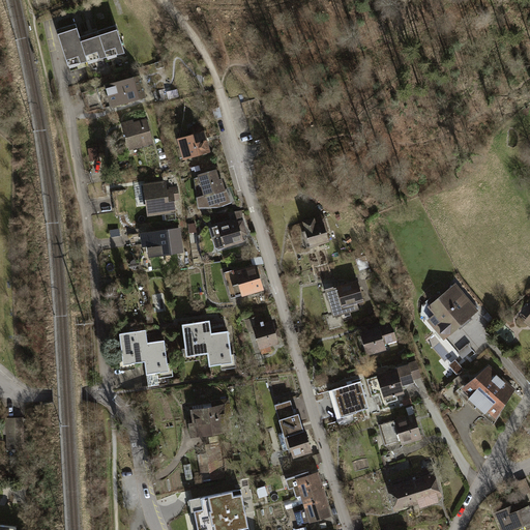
[(57,31),(68,65),(87,62),(79,37),(76,25),(57,31)]
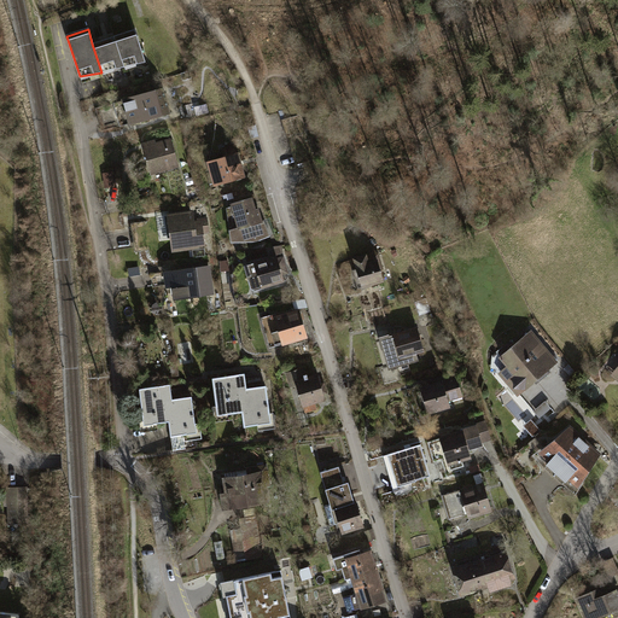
[(114,38),(123,68),(146,63),(135,30),(114,38)]
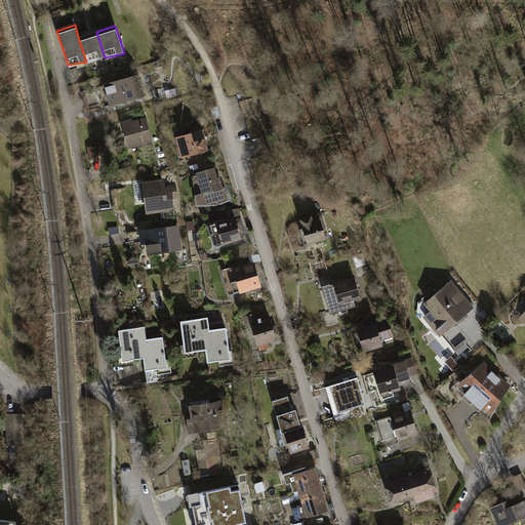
[(78,37),(86,62),(105,57),(96,32),(78,37)]
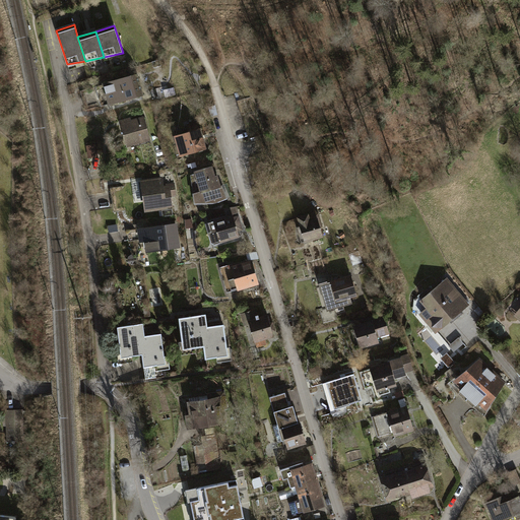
[(137,75),(104,84),(110,105),(143,95),(137,75)]
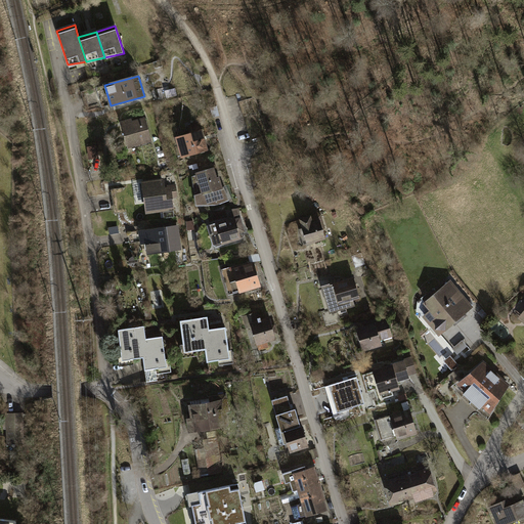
[(123,125),(128,149),(151,144),(145,120),(123,125)]
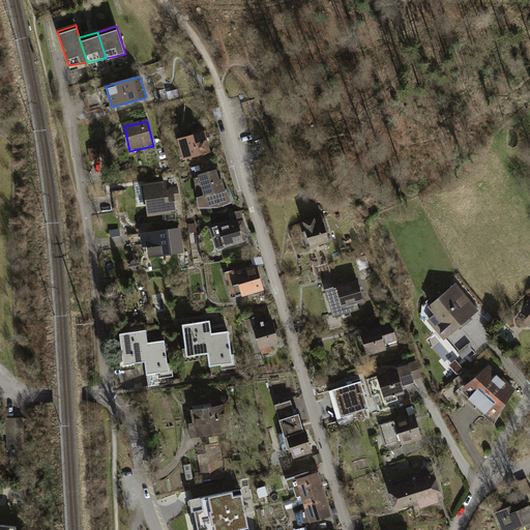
[(205,134),(178,141),(183,163),(211,155),(205,134)]
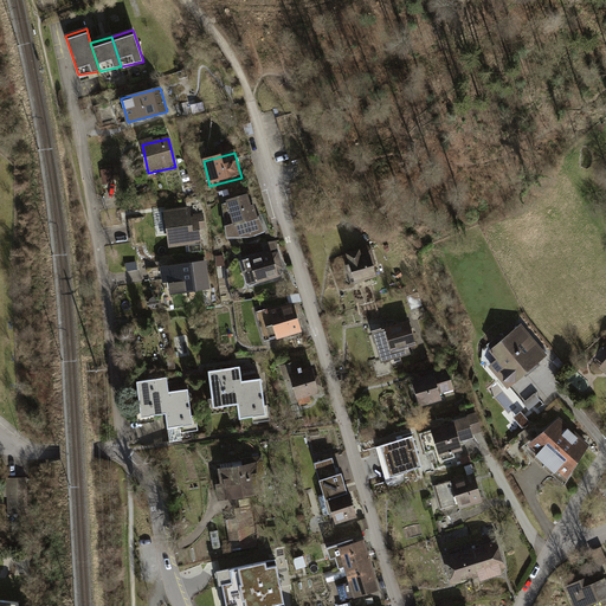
[(111,171),(101,172),(103,185),(113,184),(111,171)]
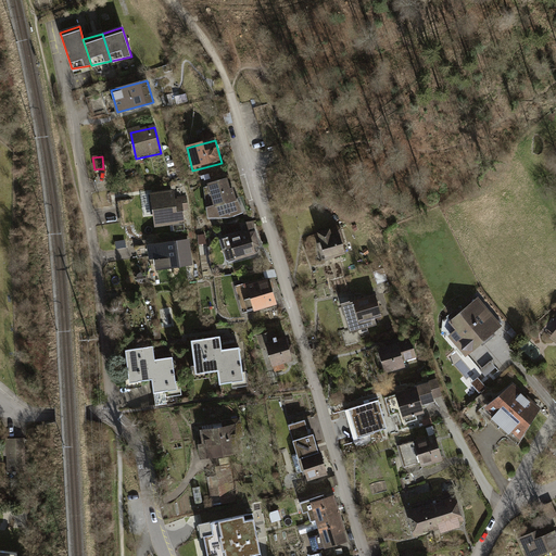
[(230,190),(227,179),(203,188),(209,222),(229,219),(243,215),(235,189),(230,190)]
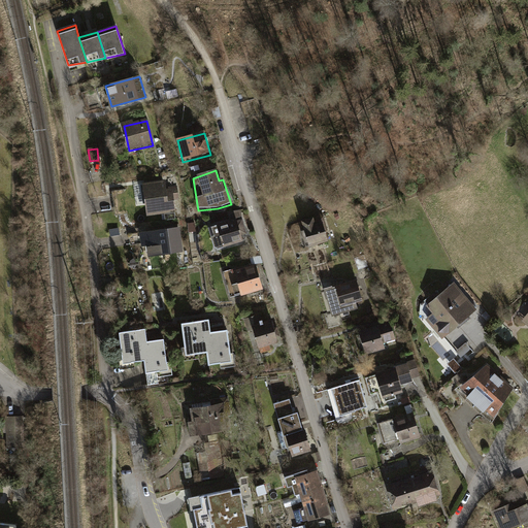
[(145,205),(146,217),(176,213),(174,202),(179,201),(177,186),(165,188),(164,182),(135,185),(137,206),(145,205)]
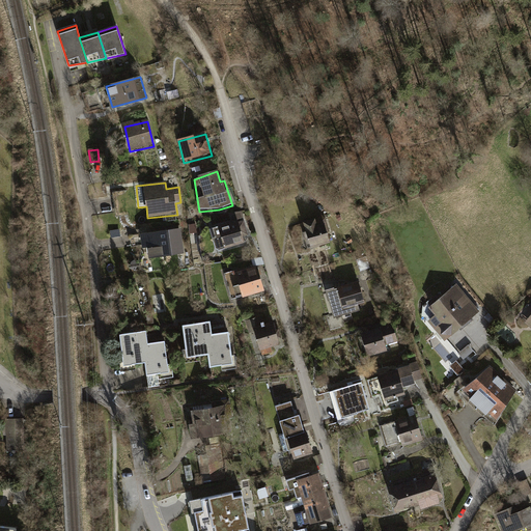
[(242,214),(229,216),(231,223),(243,220),(242,214)]
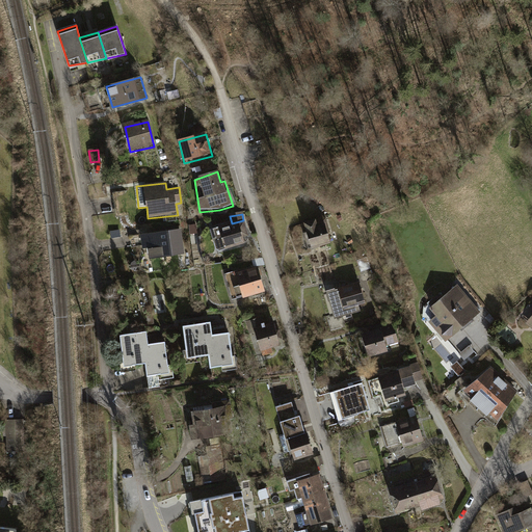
[(303,225),(312,250),(331,245),(329,237),(334,236),(327,216),(314,219),(315,222),(303,225)]
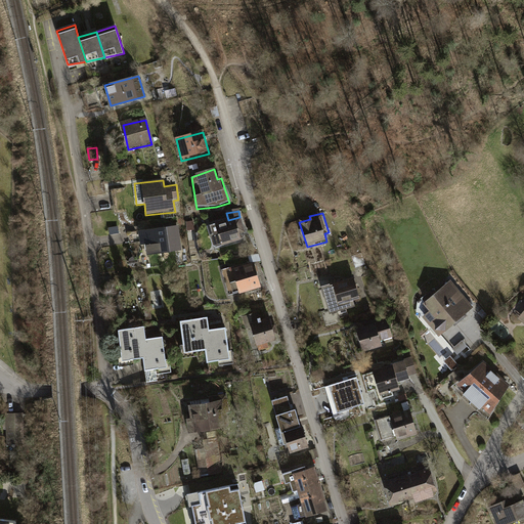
[(241,219),(207,227),(212,247),(217,250),(244,243),(242,236),(245,235),(241,219)]
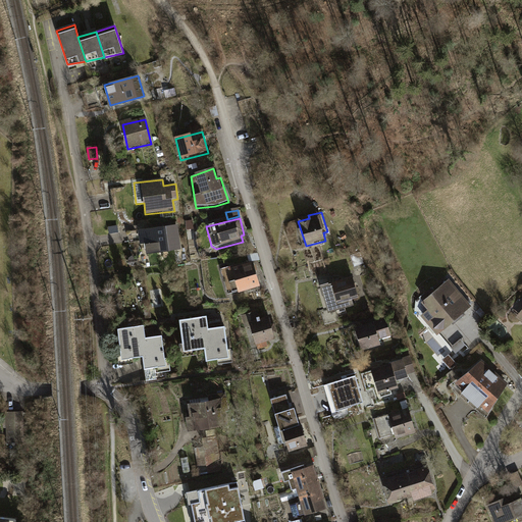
[(186,222),(187,232),(195,231),(194,221),(186,222)]
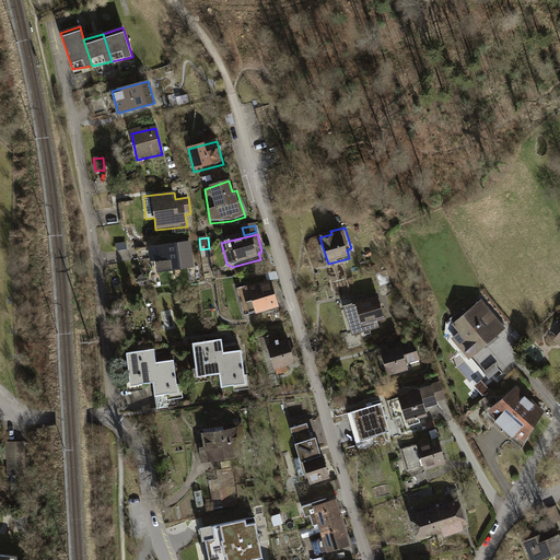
[(190,244),(149,249),(150,259),(151,265),(156,264),(158,276),(194,270),(190,244)]
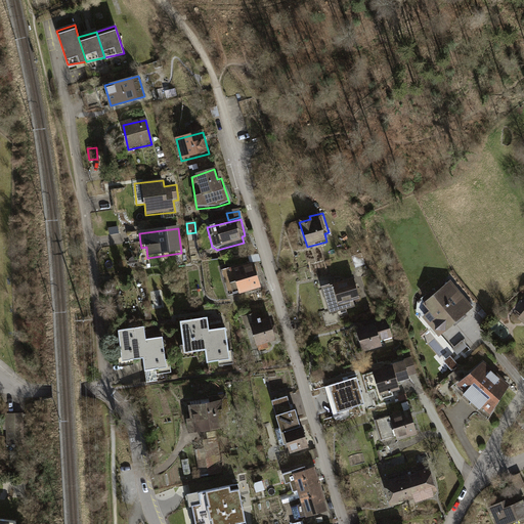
[(126,245),(140,243),(139,233),(125,235),(126,245)]
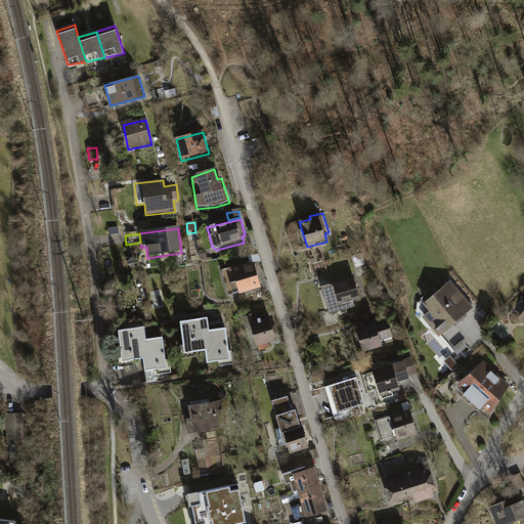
[(352,259),(356,271),(365,268),(361,256),(352,259)]
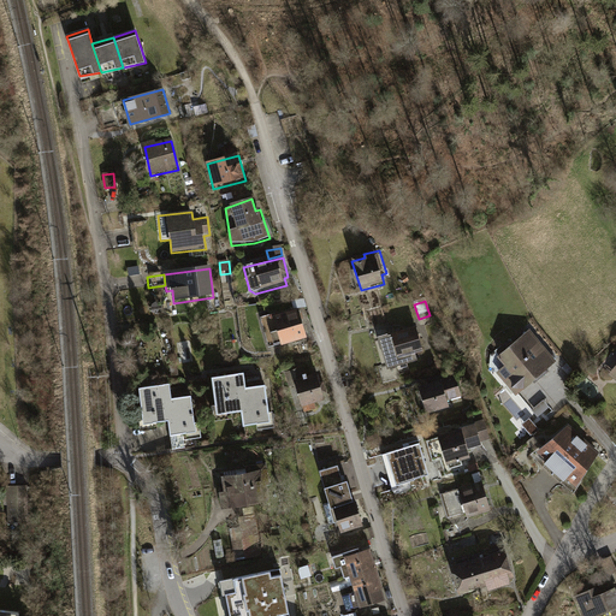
[(261,320),(270,350),(306,339),(297,313),(277,319),(276,317),(261,320)]
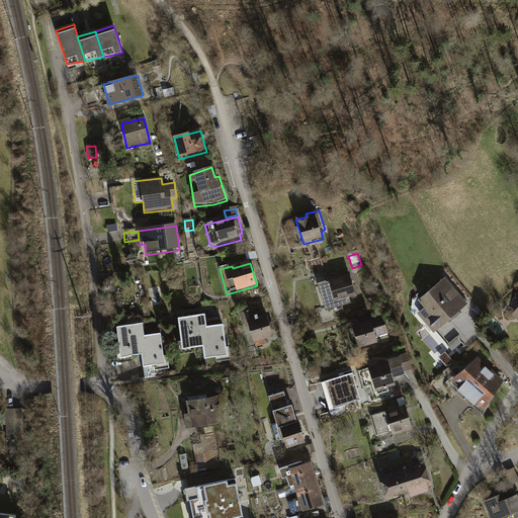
[(351,278),(318,286),(325,313),(334,311),(335,315),(352,311),(349,300),(356,298),(351,278)]
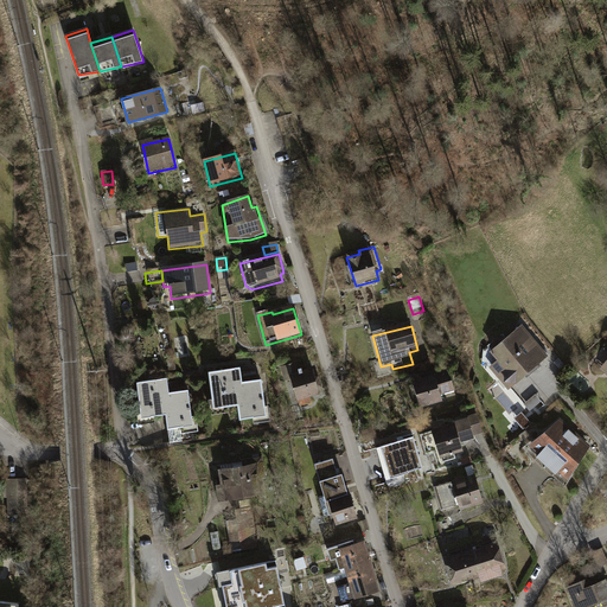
[(538,362),(545,356),(522,326),(493,351),(500,359),(492,366),(509,385),(517,378),(517,379),(530,370),(536,371),(541,365),(538,362)]
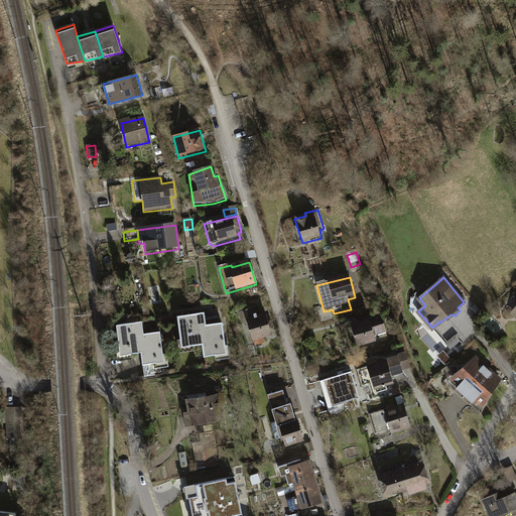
[(252,343),(271,338),(266,315),(258,317),(256,309),(239,314),(242,326),(247,325),(252,343)]
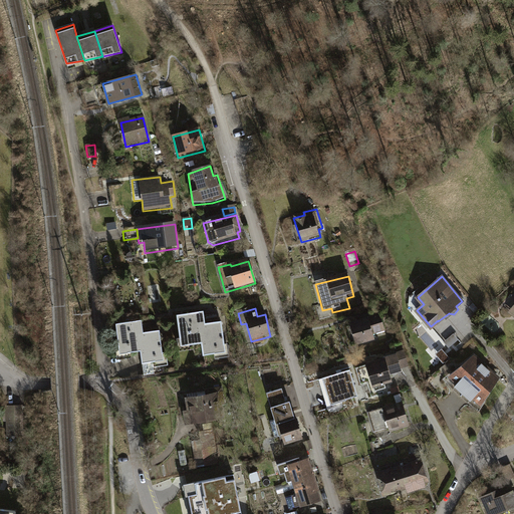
[(438,320),(431,326),(449,347),(459,339),(462,343),(466,339),(449,319),(449,313),(438,321),(438,320)]
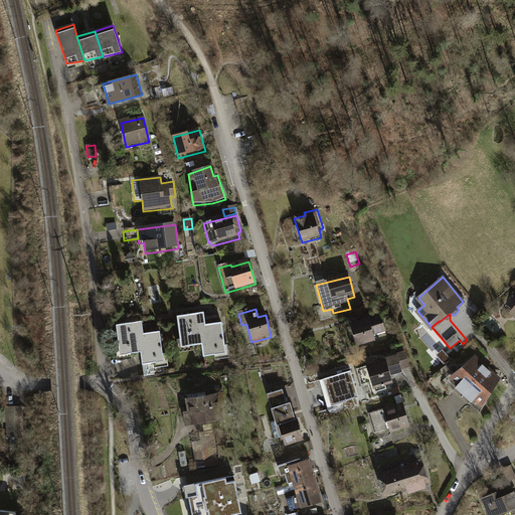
[(203,315),(178,318),(182,348),(193,347),(194,351),(204,350),(201,327),(205,326),(203,315)]
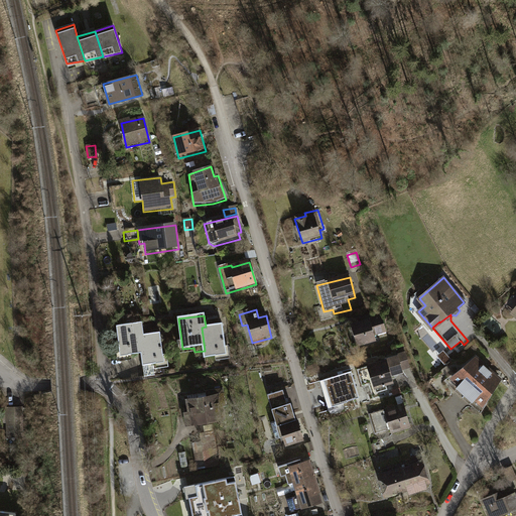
[(383,316),(351,327),(358,351),(379,344),(377,338),(388,334),(383,316)]
